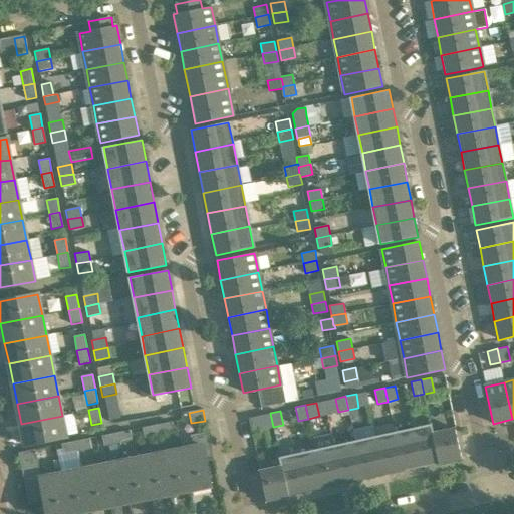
[(263,429),(273,427),(270,413),(260,415),(263,429)]
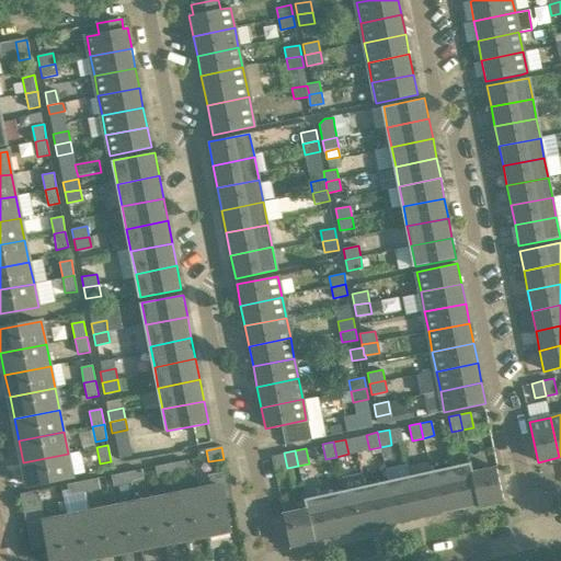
[(72,477),(68,454),(23,462),(27,485),(72,477)]
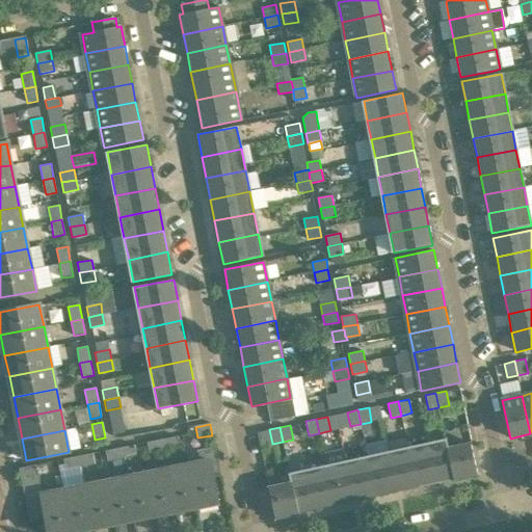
[(176,436),(161,440),(163,450),(178,448),(176,436)]
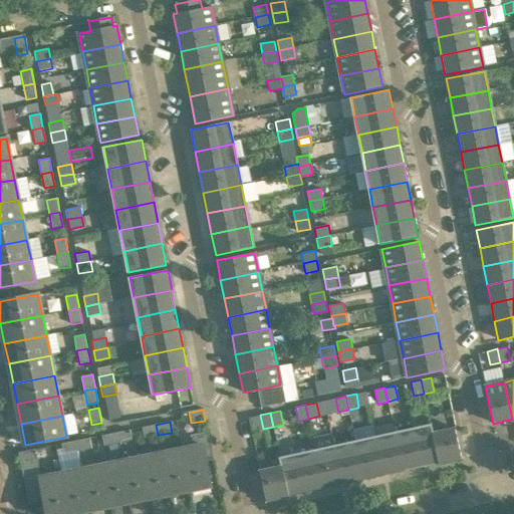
[(355,441),(380,434),(377,423),(352,430),(355,441)]
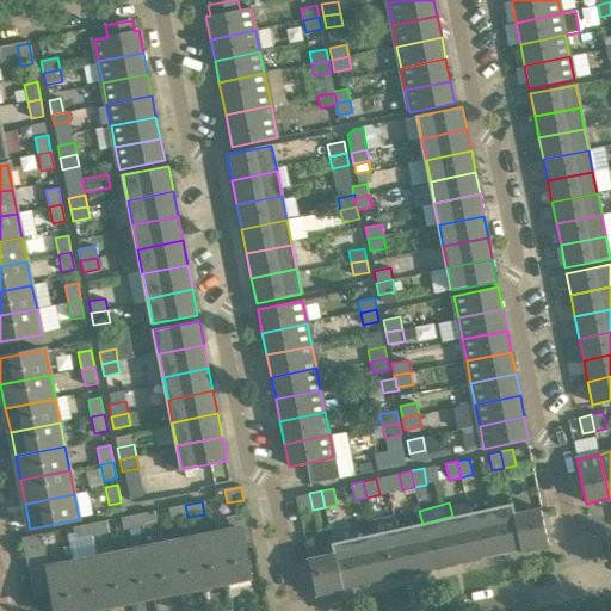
[(187,517),(185,505),(168,508),(171,520),(187,517)]
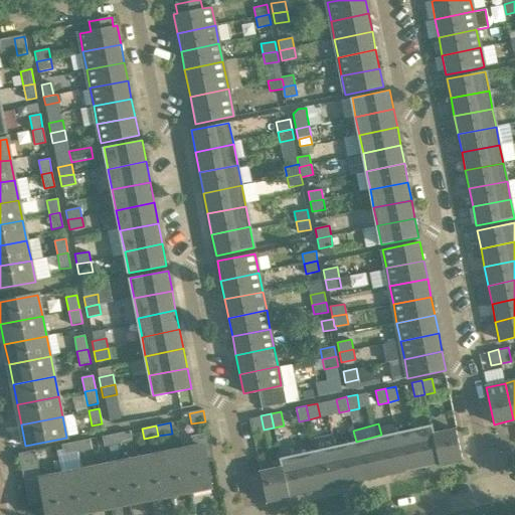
[(419,467),(439,463),(440,463),(434,434),(433,425),(411,430),(419,467)]
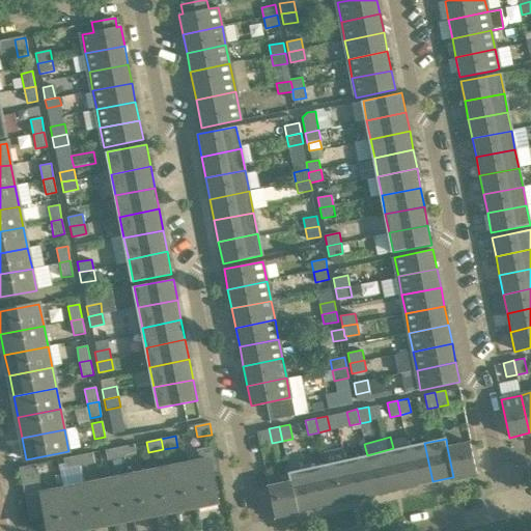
[(470,442),(447,447),(453,477),(452,477),(453,479),(477,474),(470,442)]
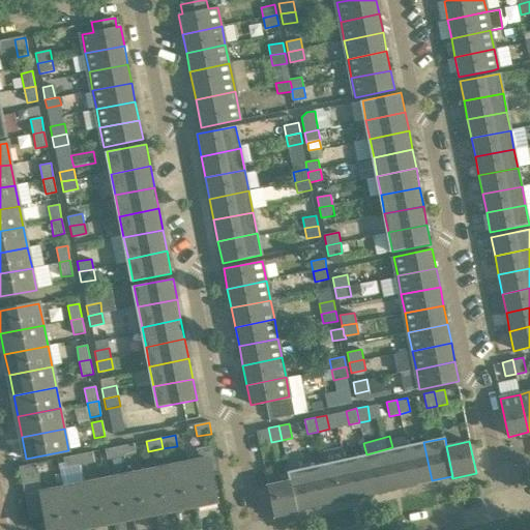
[(413,484),(432,480),(423,442),(404,446),(413,484)]
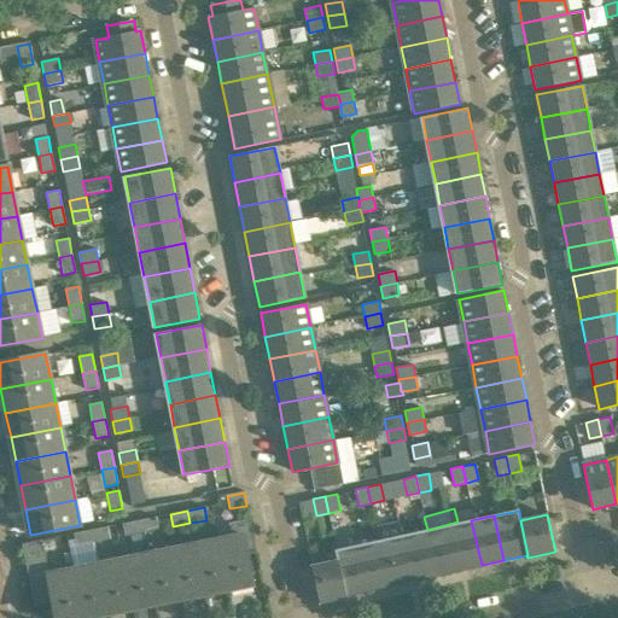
[(157,517),(139,520),(141,532),(159,530),(157,517)]
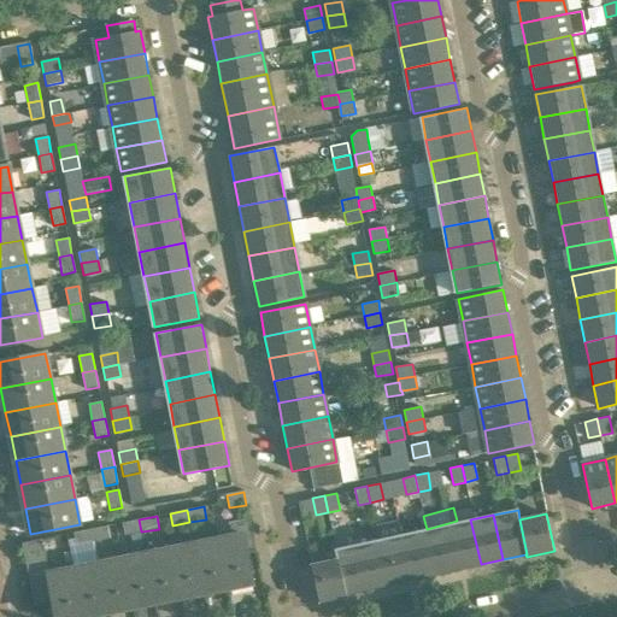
[(230,536),(218,539),(228,588),(253,583),(247,553),(257,552),(250,517),(228,522),(230,536)]
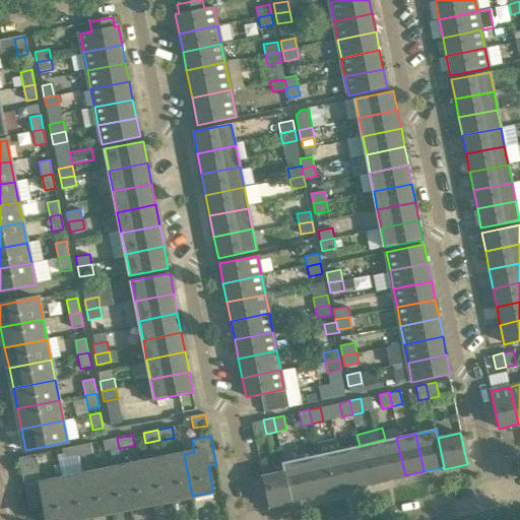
[(119,448),(117,438),(103,441),(105,451),(110,450),(119,448)]
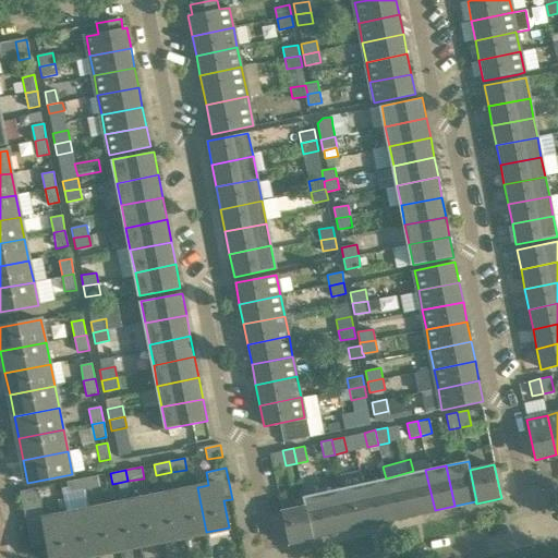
[(425,470),(405,474),(414,516),(435,510),(425,470)]
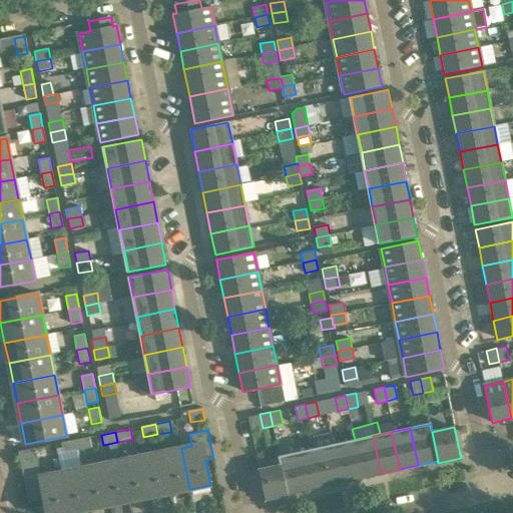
[(381,474),(373,436),(354,440),(363,478),(381,474)]
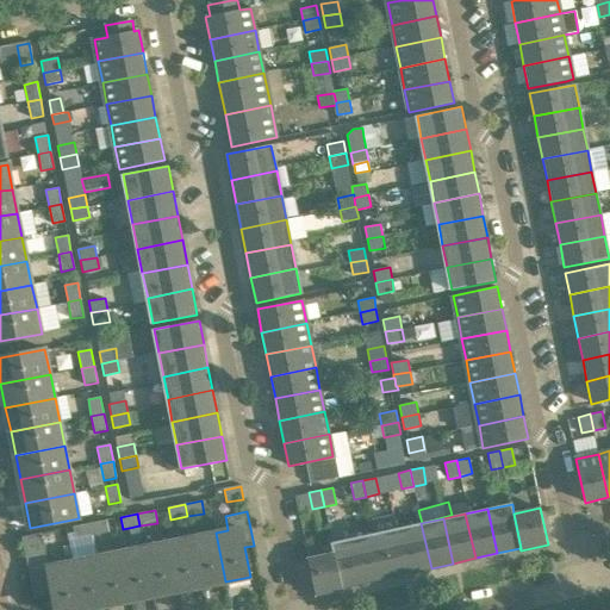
[(106,520),(89,523),(92,535),(109,533),(106,520)]
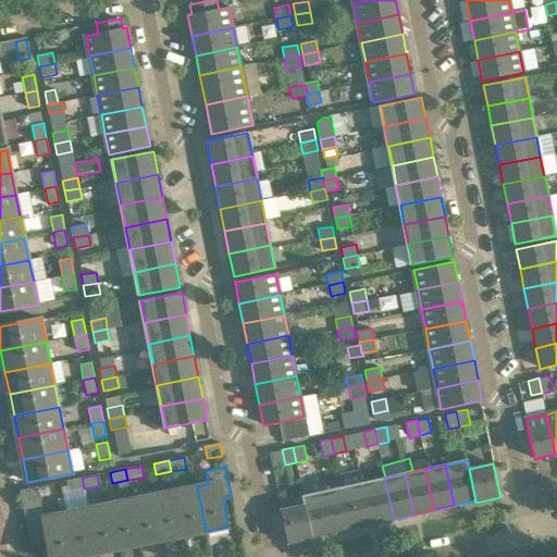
[(84,489),(82,478),(66,481),(69,492),(84,489)]
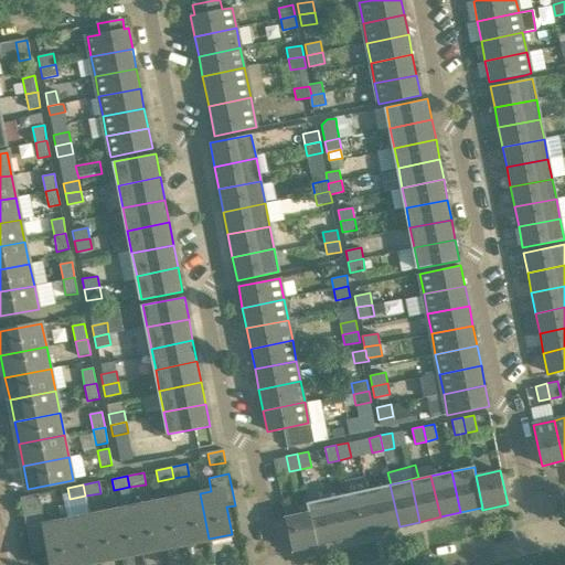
[(400,526),(390,484),(370,489),(379,531),(400,526)]
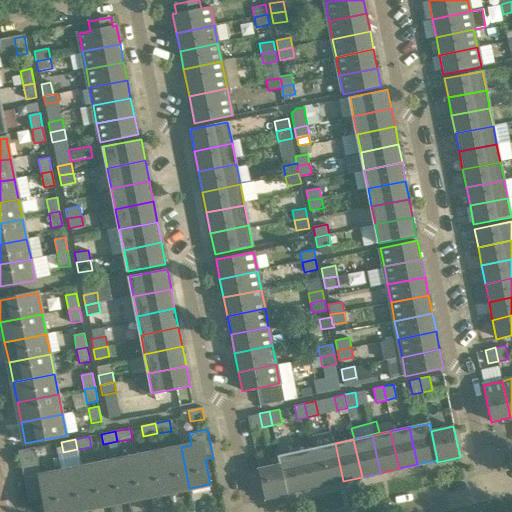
[(110,454),(120,452),(117,441),(108,443),(110,454)]
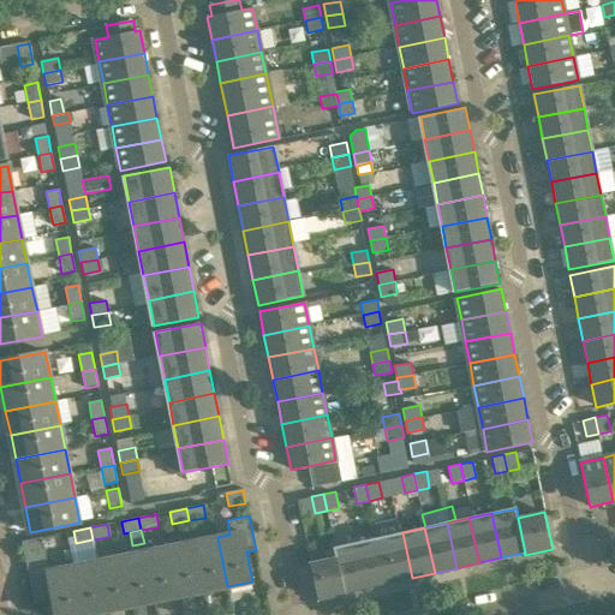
[(412,578),(402,532),(381,538),(390,583),(412,578)]
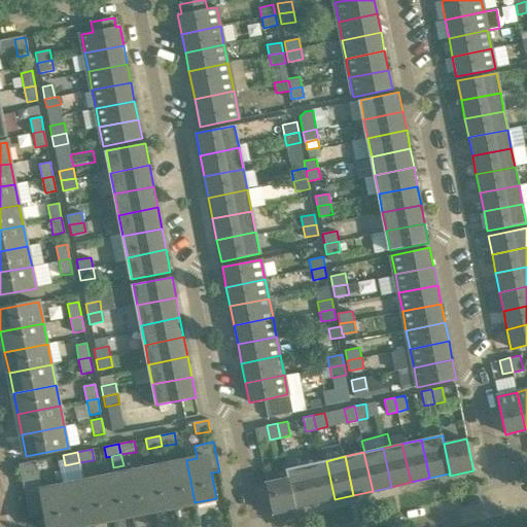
[(25,496),(25,497),(29,517),(46,514),(48,526),(70,526),(63,485),(42,489),(36,460),(19,463),(22,480),(36,477),(39,493),(25,496)]
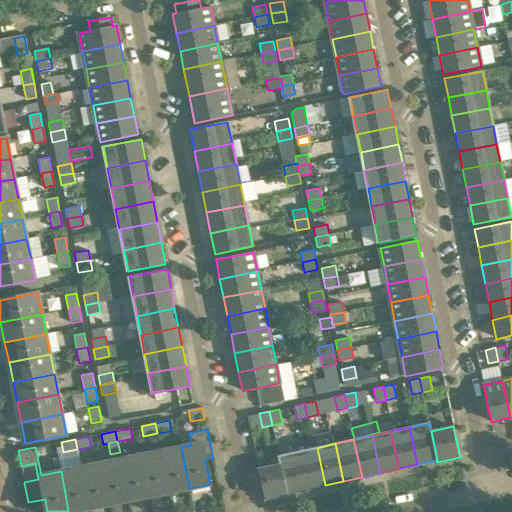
[(169,492),(189,488),(181,447),(161,451),(169,492)]
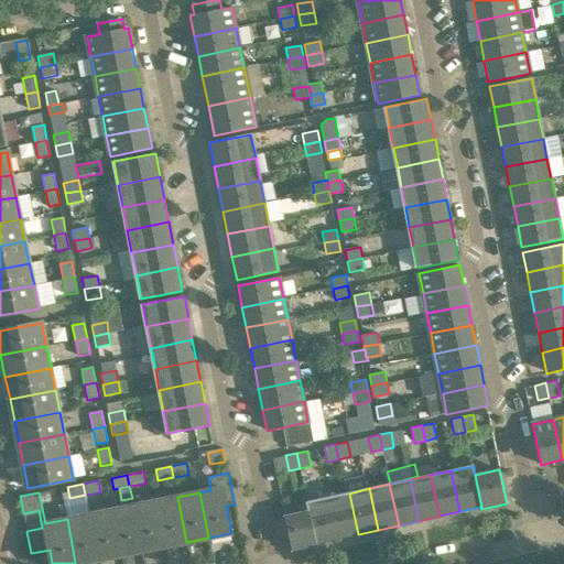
[(337,539),(358,534),(349,494),(328,498),(337,539)]
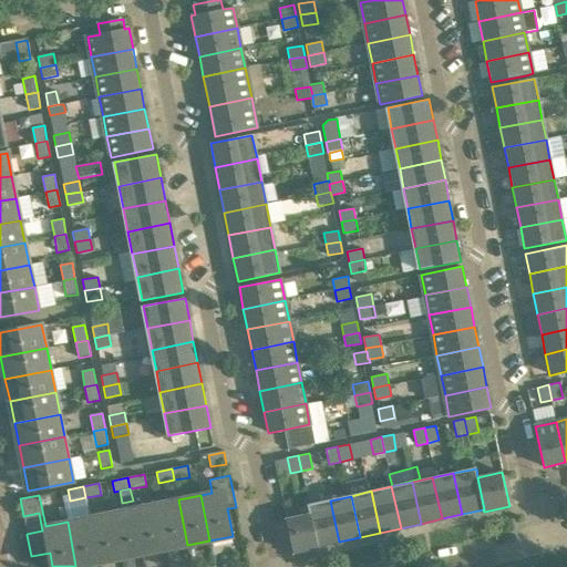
[(178,500),(156,504),(165,549),(187,545),(178,500)]
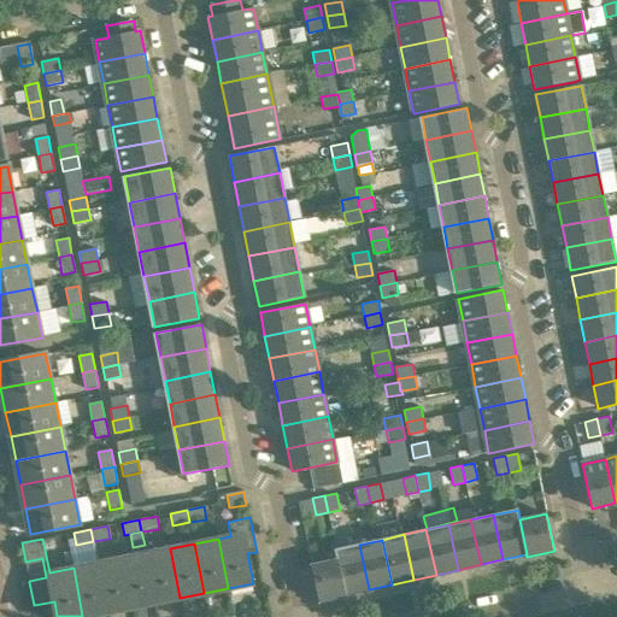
[(334,550),(336,559),(338,559),(345,594),(346,594),(369,589),(359,545),(334,550)]
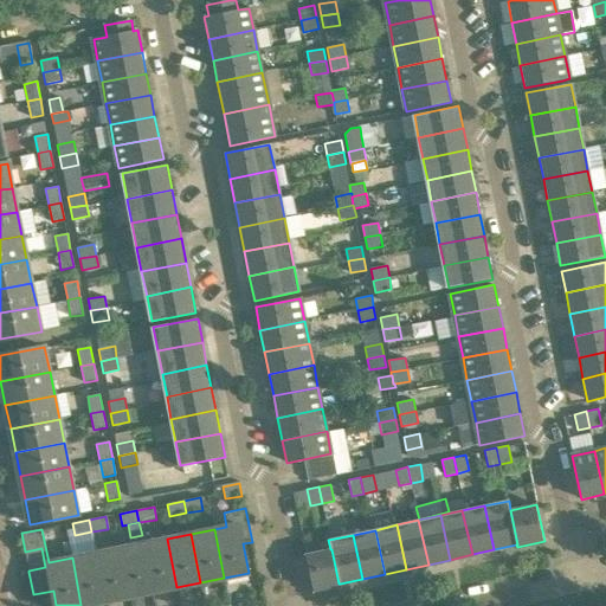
[(153,592),(176,587),(167,539),(143,543),(153,592)]
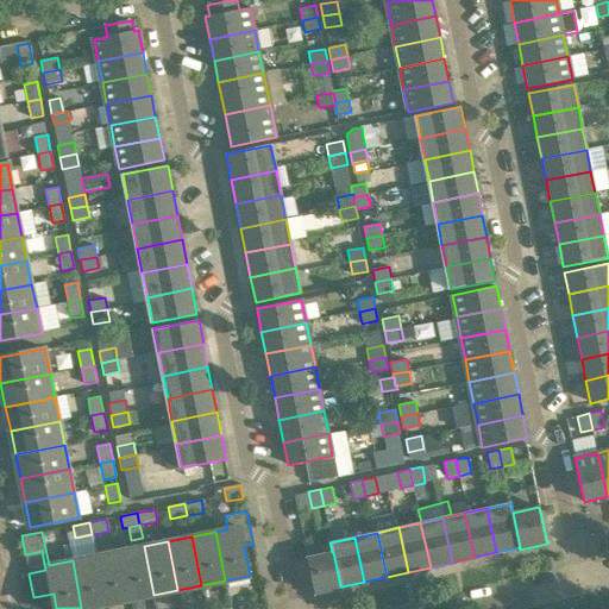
[(144,546),(120,551),(130,600),(154,595),(144,546)]
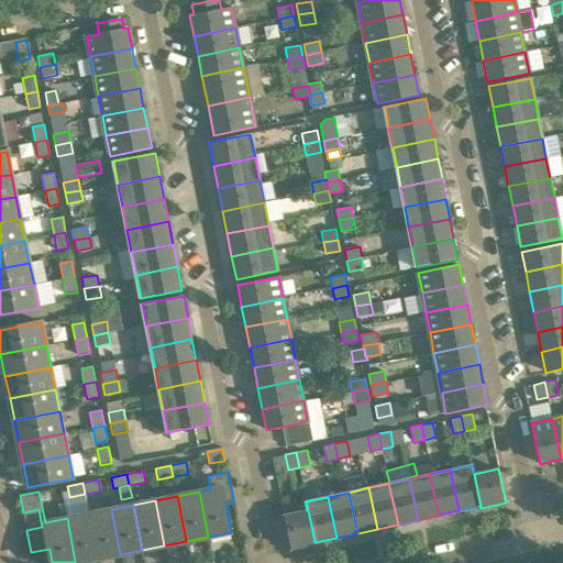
[(39,509),(23,512),(26,530),(42,527),(39,509)]
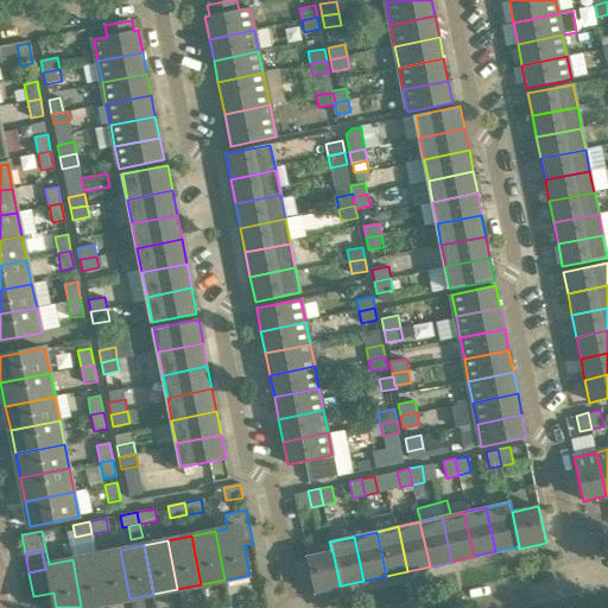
[(106,603),(130,599),(120,550),(96,555),(106,603)]
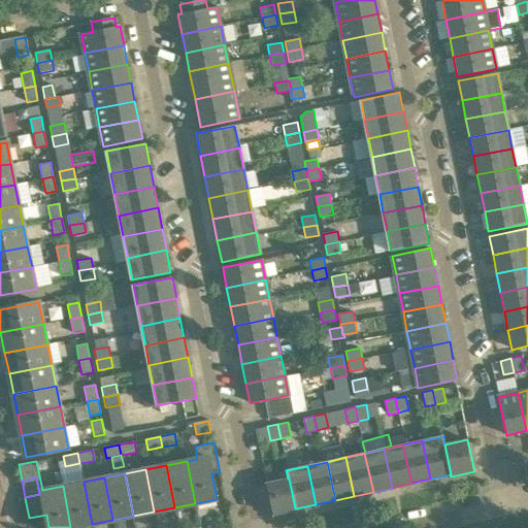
[(296,510),(296,508),(295,508),(289,479),(288,479),(266,484),(273,516),(296,510)]
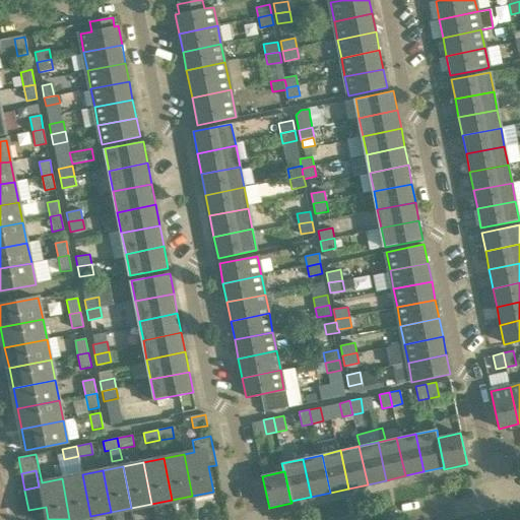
[(82,474),(62,478),(69,519),(72,519),(90,516),(82,474)]
